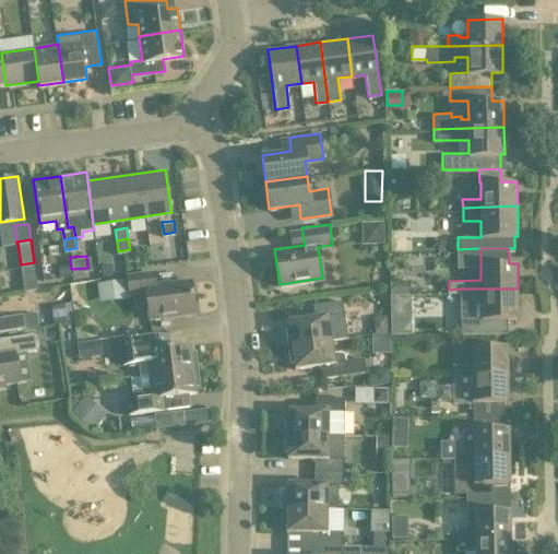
[(36,287),(34,262),(21,264),(24,289),(36,287)]
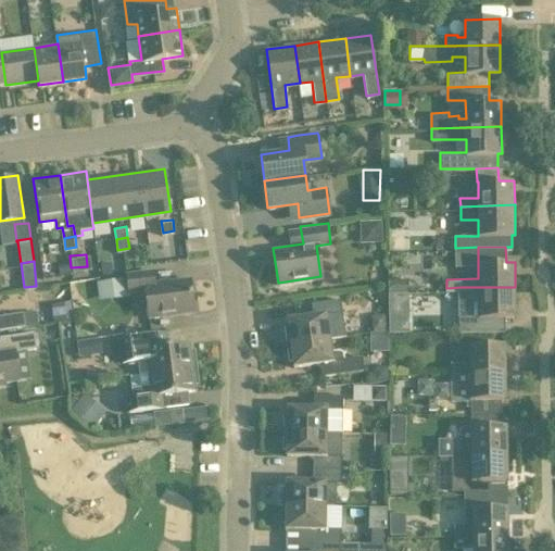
[(143,271),(126,273),(127,276),(128,290),(144,288),(148,316),(193,310),(189,278),(153,283),(152,270),(143,271)]
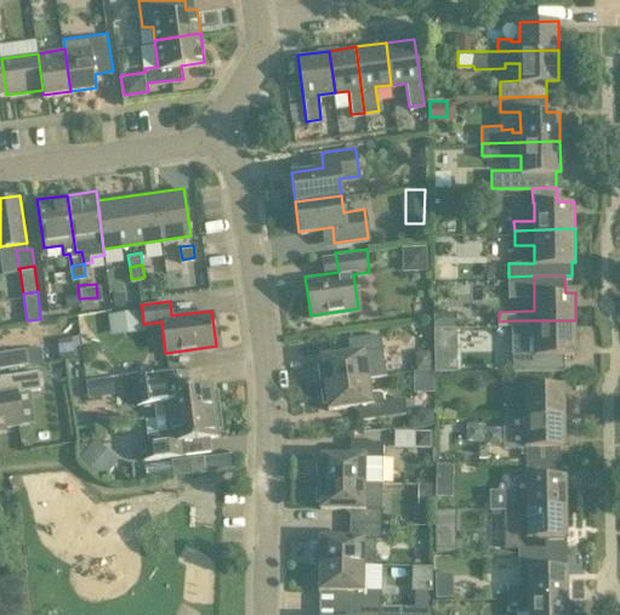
[(142,308),(108,312),(111,331),(144,328),(143,324),(142,308)]
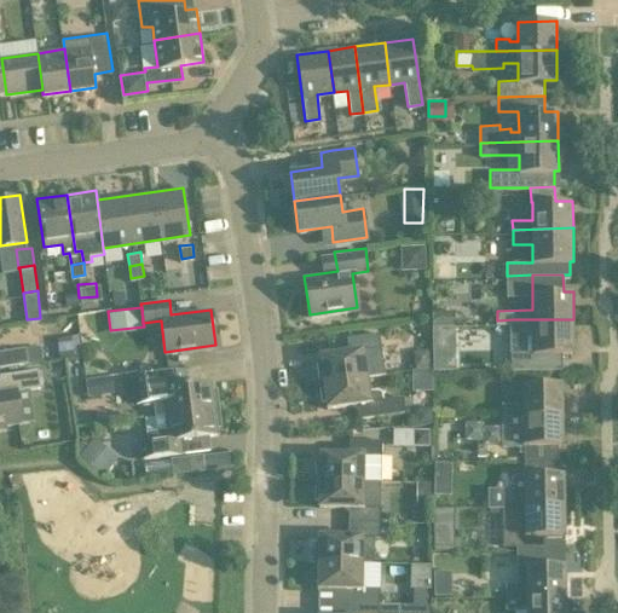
[(455,310),(433,311),(434,321),(455,321),(455,310)]
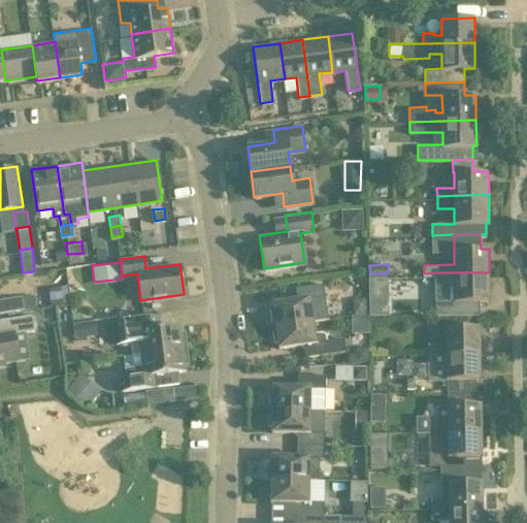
[(490,300),(489,272),(437,272),(438,287),(439,314),(479,314),(479,301),(485,301),(490,300)]
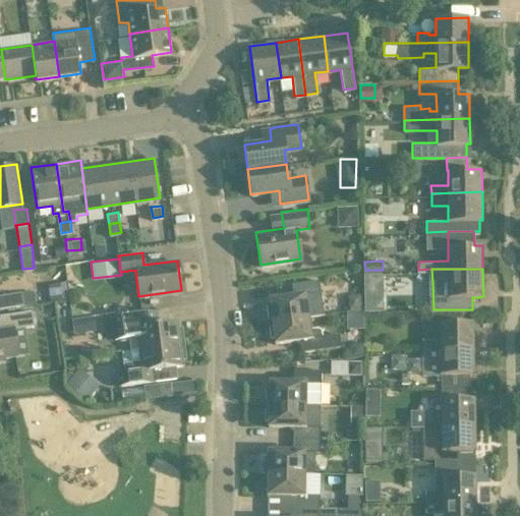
[(384,272),(365,272),(365,307),(384,308),(384,272)]
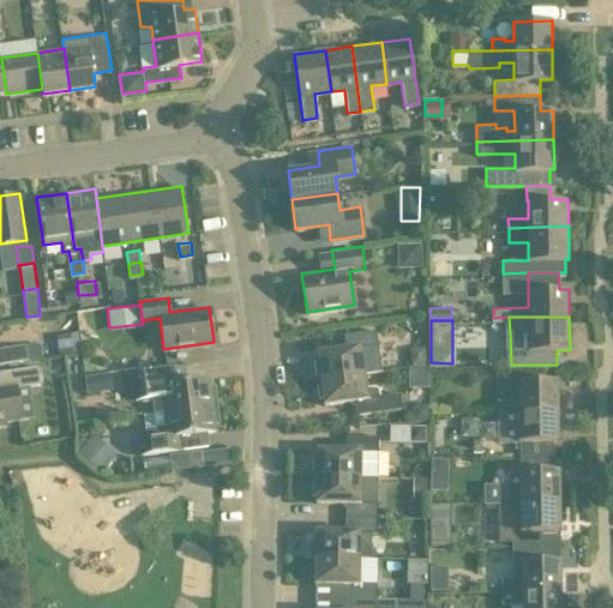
[(313,359),(316,377),(362,371),(360,355),(371,354),(374,348),(374,344),(379,343),(377,329),(344,332),(346,341),(342,345),(342,347),(316,350),(317,357),(313,359)]
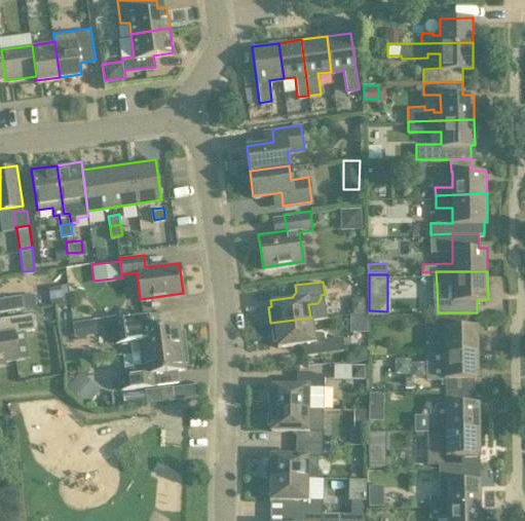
[(35,292),(0,297),(0,310),(37,305),(35,292)]
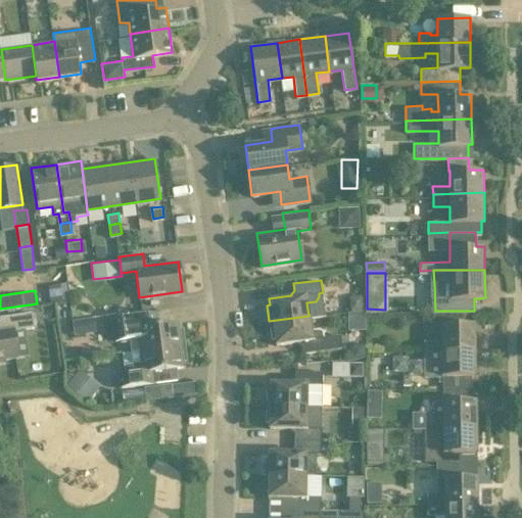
[(0,330),(0,361),(5,361),(7,358),(17,356),(15,340),(14,329),(27,328),(34,327),(32,311),(0,315),(0,320),(1,330),(0,330)]
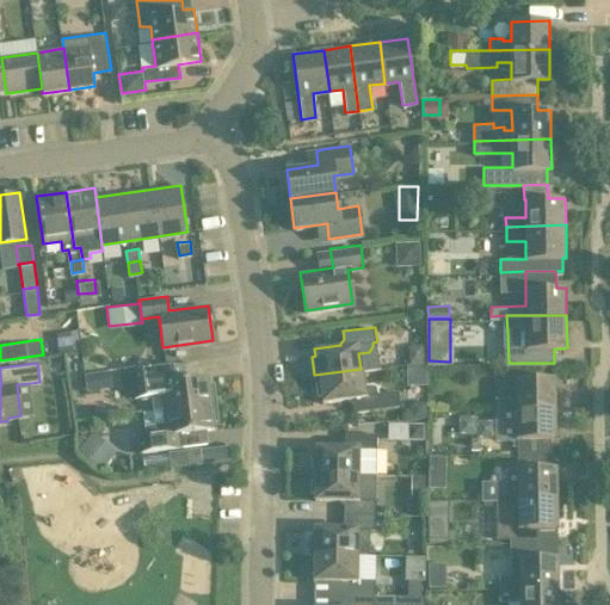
[(153,406),(162,405),(217,397),(216,381),(211,382),(210,375),(186,377),(185,363),(143,369),(133,370),(136,396),(151,394),(153,406)]
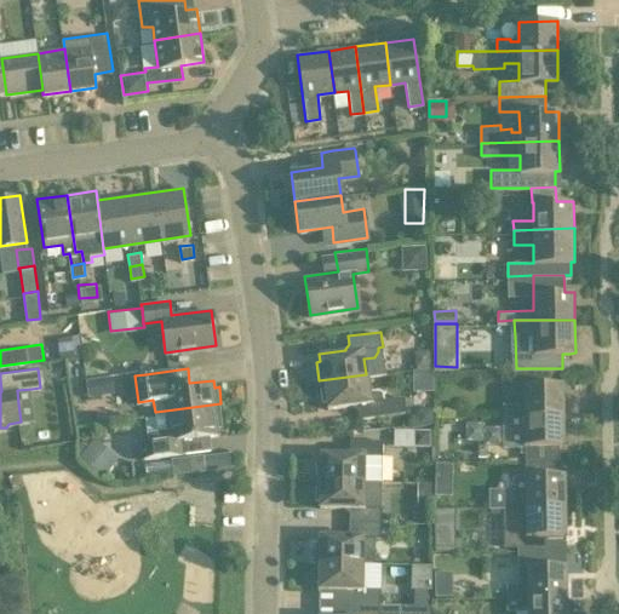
[(109,394),(109,373),(86,374),(86,395),(109,394)]
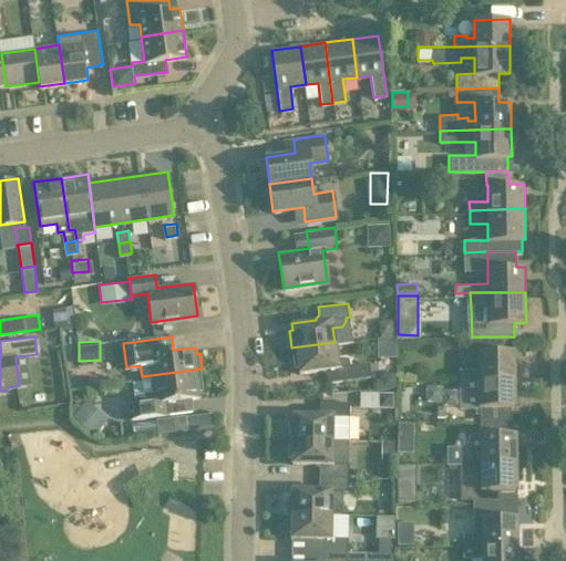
[(335,342),(291,347),(294,365),(297,365),(298,372),(322,369),(323,371),(328,373),(328,381),(371,375),(369,361),(351,363),(351,359),(346,355),(337,356),(335,342)]
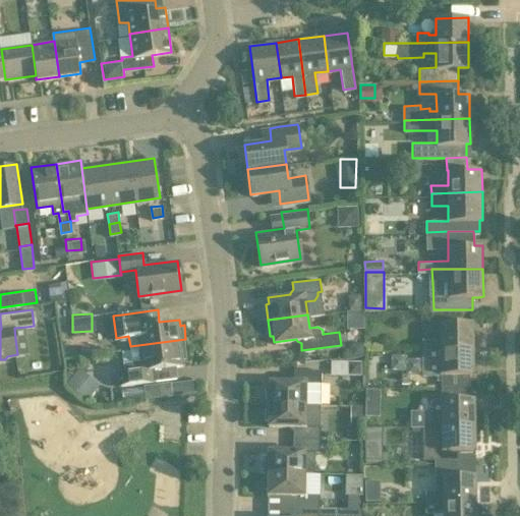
[(423,338),(423,346),(474,345),(474,322),(440,322),(440,340),(434,340),(434,338),(423,338)]
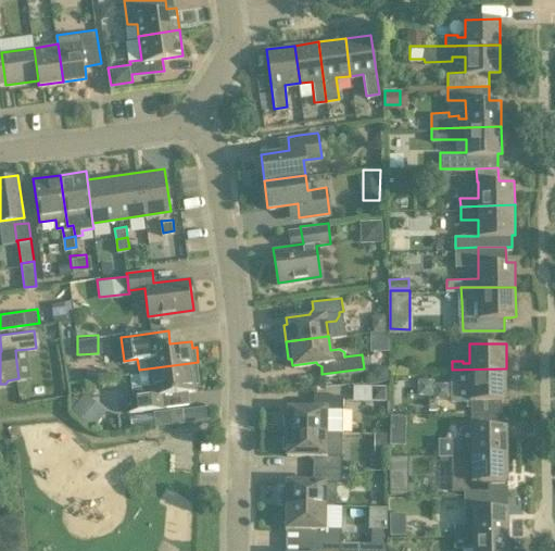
[(198,362),(148,368),(150,384),(131,386),(133,396),(124,398),(126,411),(165,405),(164,392),(197,389),(197,383),(200,382),(198,362)]
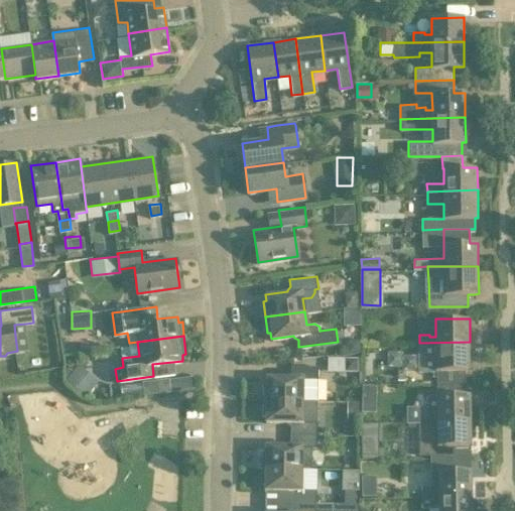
[(464,369),(471,369),(470,342),(419,343),(419,370),(437,370),(437,382),(465,381),(464,369)]
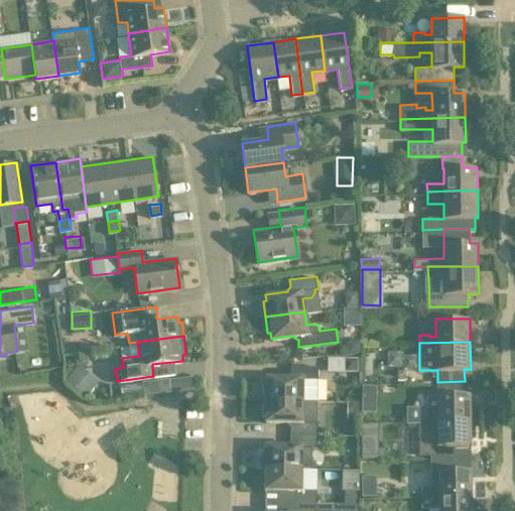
[(358,357),(345,357),(346,372),(358,372),(358,357)]
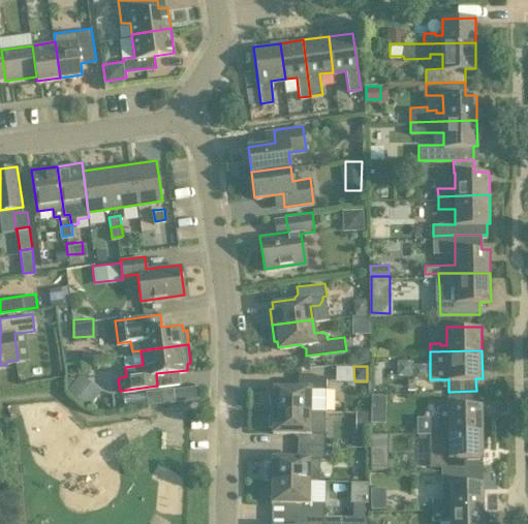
[(88,397),(97,387),(80,370),(70,381),(88,397)]
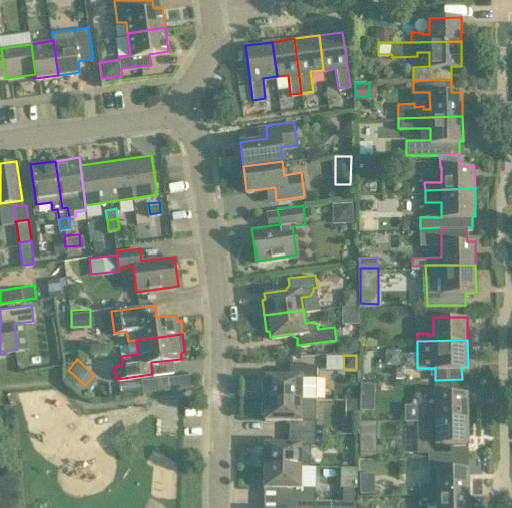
[(261,380),(261,396),(300,397),(317,397),(317,363),(290,363),(290,370),(286,373),(286,375),(264,374),(264,381),(261,380)]
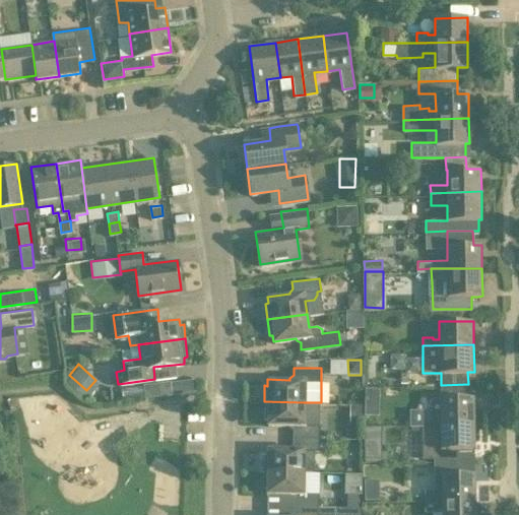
[(146,397),(173,394),(171,381),(144,385),(146,397)]
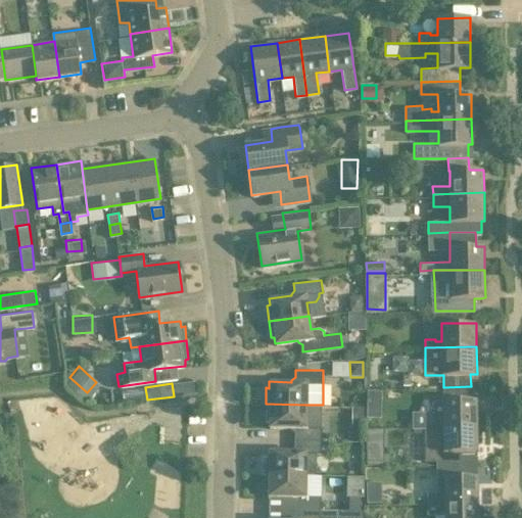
[(424,410),(425,425),(478,425),(477,399),(473,399),(472,399),(471,386),(443,387),(443,398),(434,398),(434,409),(424,410)]
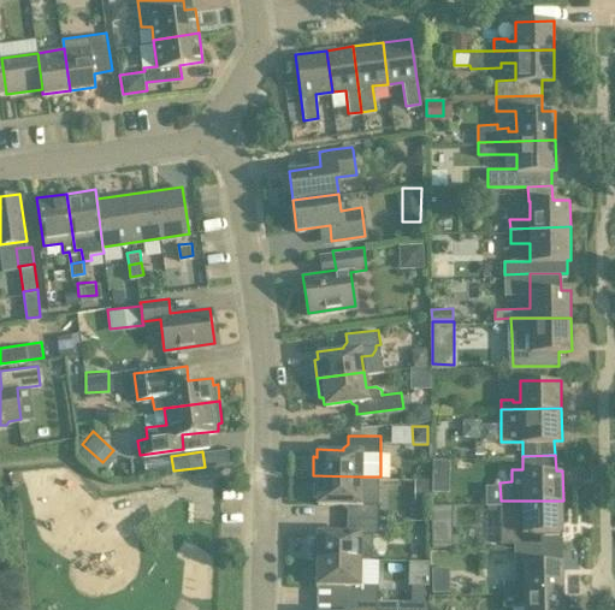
[(463,493),(465,463),(449,462),(448,492),(463,493)]
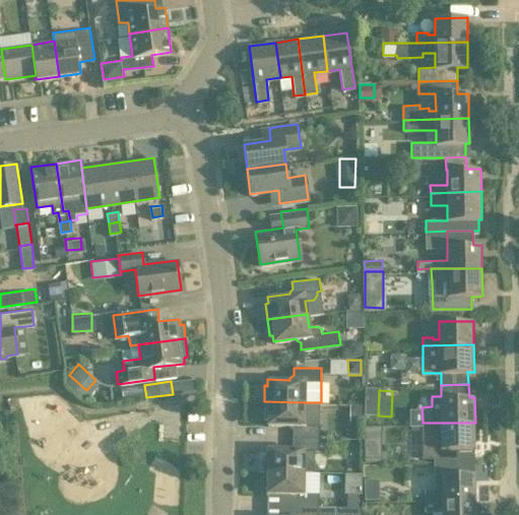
[(294,429),(293,436),(320,437),(321,423),(303,423),(304,402),(264,401),(263,417),(266,417),(266,424),(287,425),(294,429)]
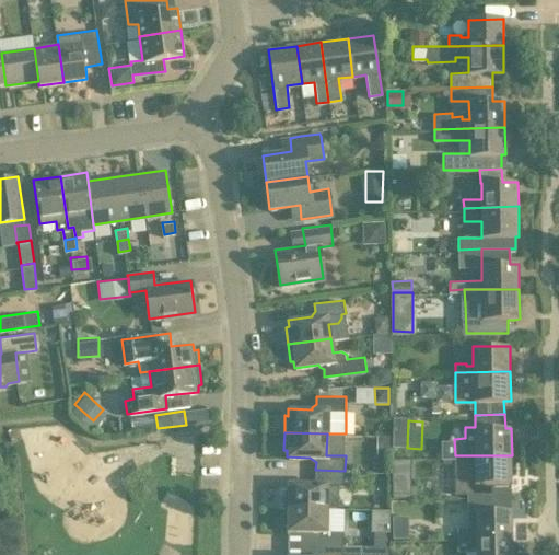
[(512,455),(455,455),(456,493),(467,493),(467,496),(503,495),(502,482),(512,482),(512,455)]
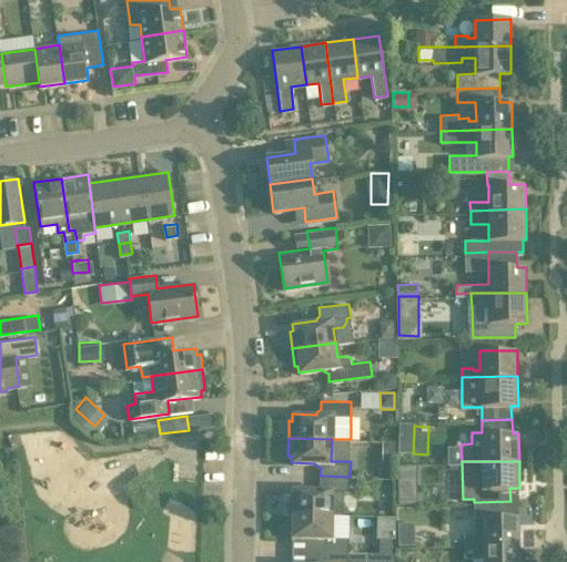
[(400,503),(417,502),(417,465),(400,465),(400,503)]
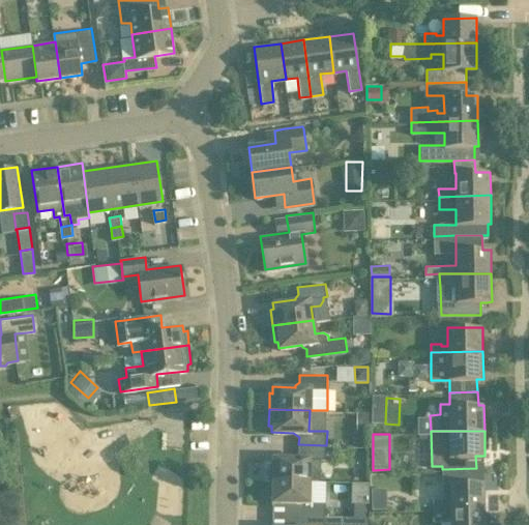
[(267,463),(267,479),(309,479),(319,479),(319,459),(326,459),(326,445),(298,444),(298,453),(294,456),(294,457),(271,457),(271,463),(267,463)]
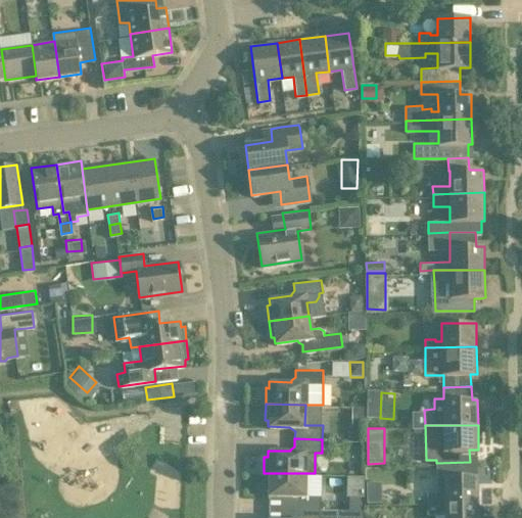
[(359,472),(360,443),(349,442),(348,472),(359,472)]
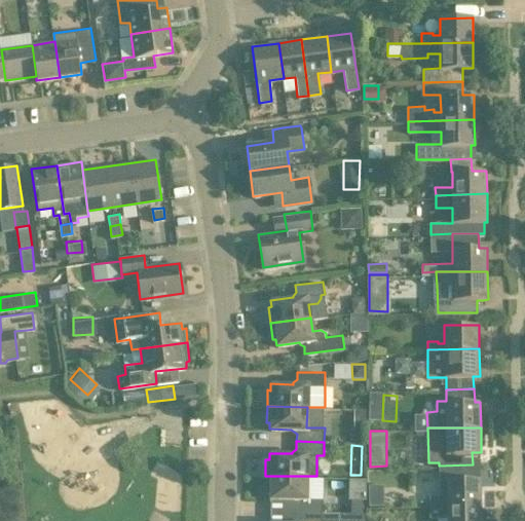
[(440,494),(429,494),(429,504),(479,503),(478,478),(473,478),(473,464),(439,466),(440,494)]
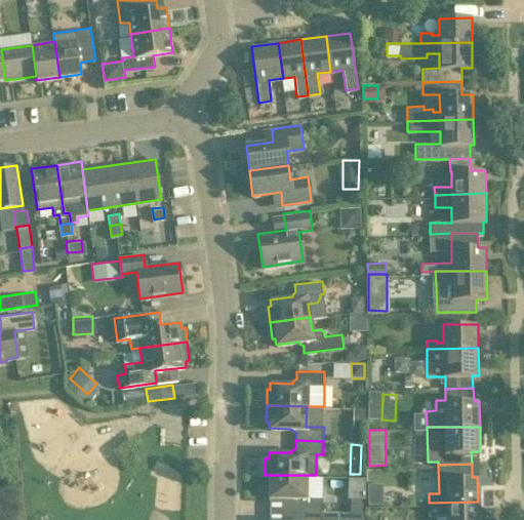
[(322,510),(322,496),(305,496),(306,475),(265,475),(265,490),(269,490),(269,496),(288,497),(295,503),(294,510),(322,510)]
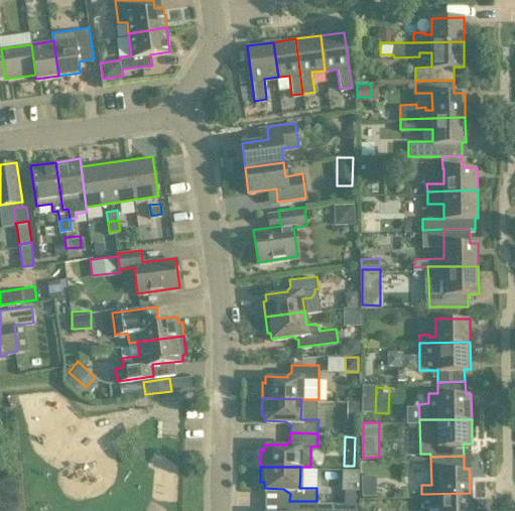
[(377,475),(363,475),(364,495),(378,494),(377,475)]
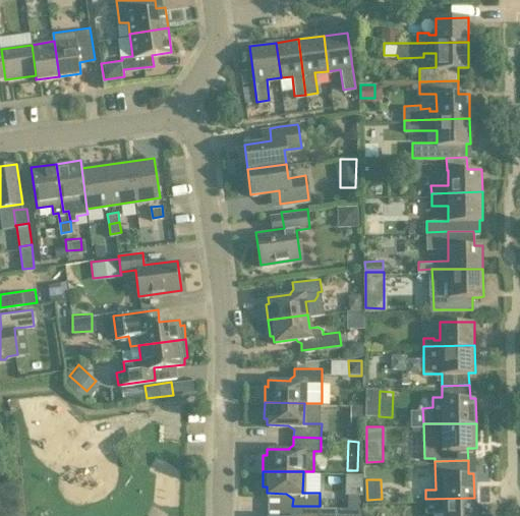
[(474,515),(474,500),(474,498),(425,499),(425,512),(438,511),(438,508),(443,508),(443,515),(474,515)]
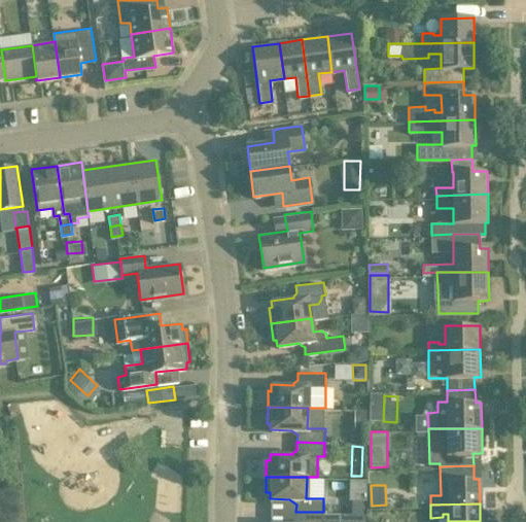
[(340,512),(323,512),(295,512),(295,519),(291,521),(353,521),(353,512),(340,512)]
